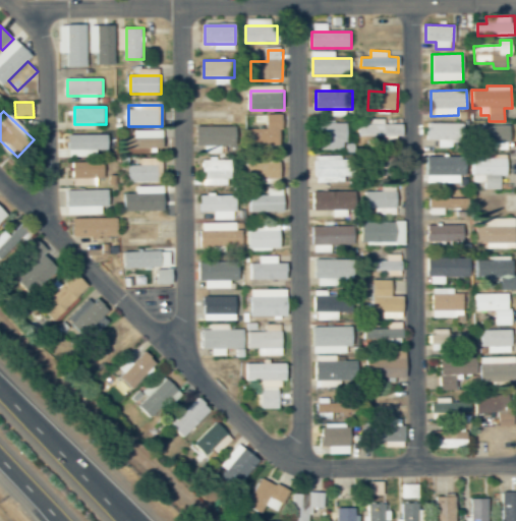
[(283,147),(283,114),(268,114),(268,128),(249,128),(249,147),(283,147)]
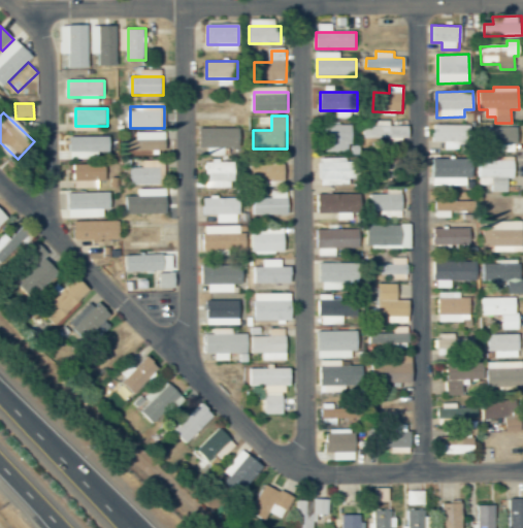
[(391,126),(391,121),(377,121),(377,128),(364,128),(364,138),(410,137),(410,126),(391,126)]
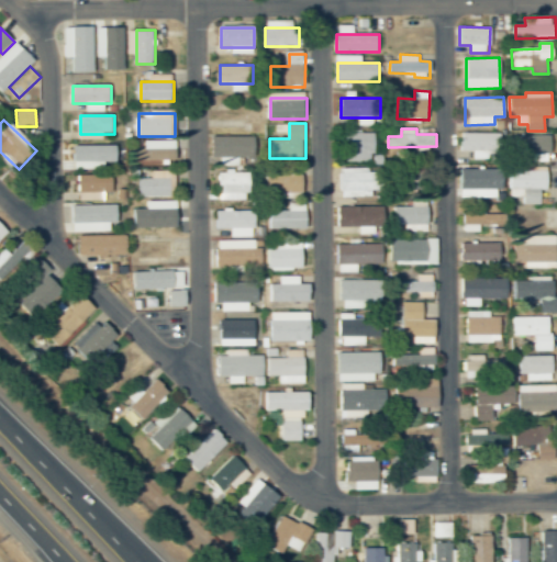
[(347,161),(376,161),(376,133),(347,133),(347,161)]
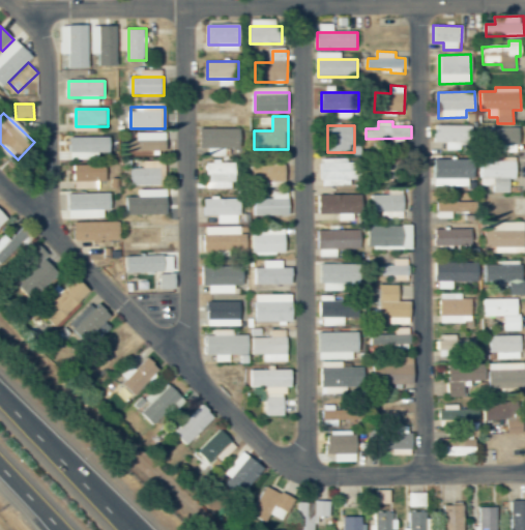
[(461,150),(461,143),(471,143),(471,125),(435,125),(435,143),(446,143),(446,149),(461,150)]
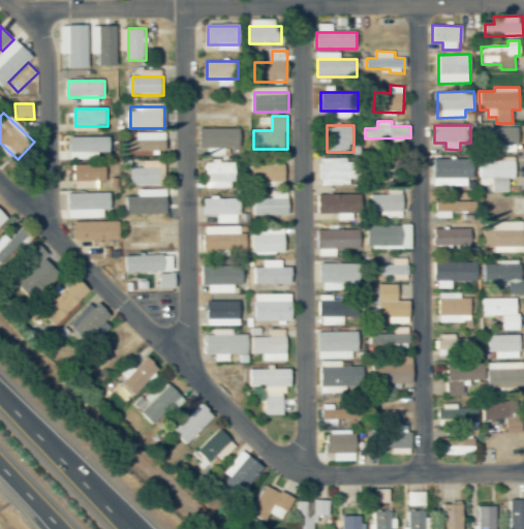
[(519,127),(484,128),(485,145),(519,144),(519,127)]
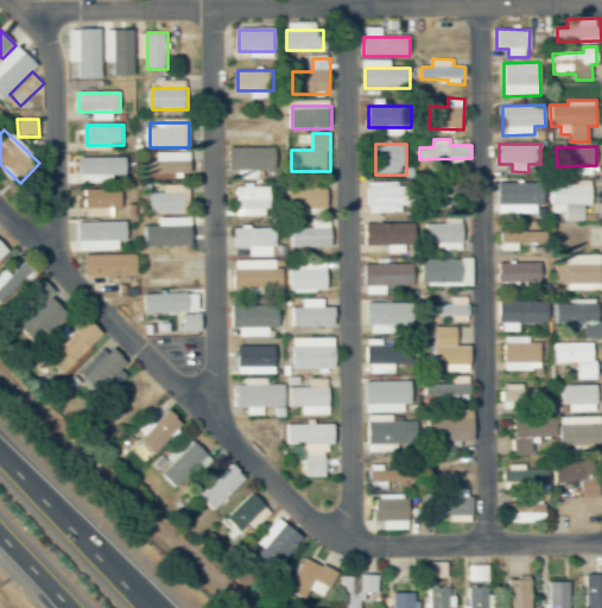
[(277,147),(230,147),(230,170),(277,170),(277,147)]
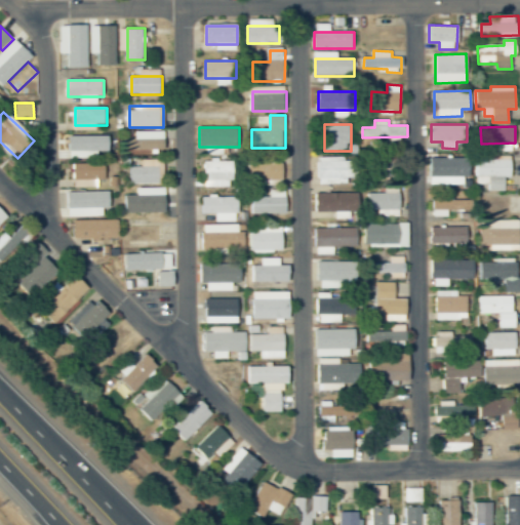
[(83,151),(109,151),(109,136),(83,136),(83,151)]
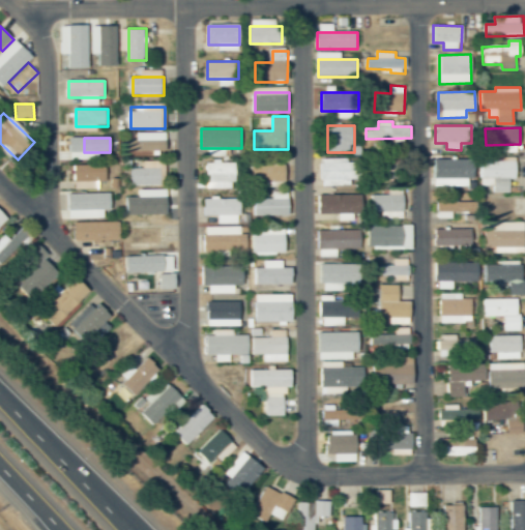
[(322,180),(358,179),(357,163),(348,163),(348,157),(321,158),(322,180)]
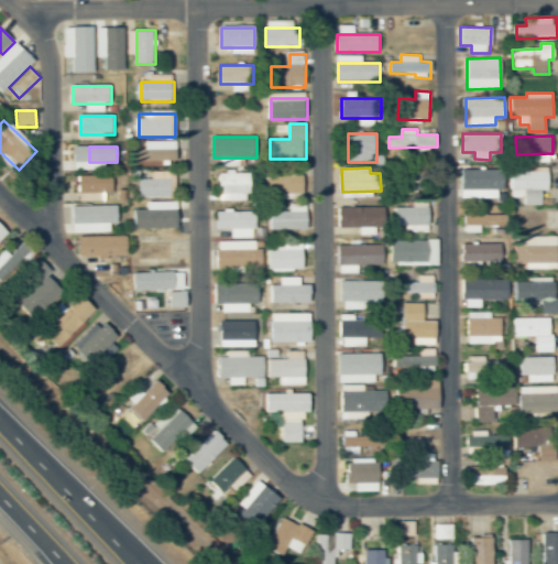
[(542,205),(542,190),(548,191),(548,169),(512,169),(512,198),(527,198),(527,205),(542,205)]
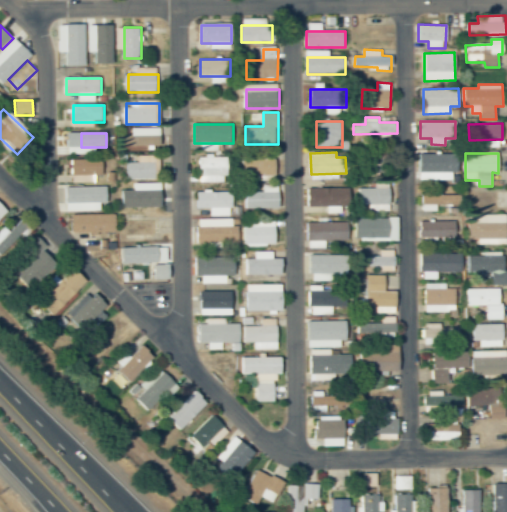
[(160,180),(160,157),(140,157),(140,163),(126,163),(126,180),(160,180)]
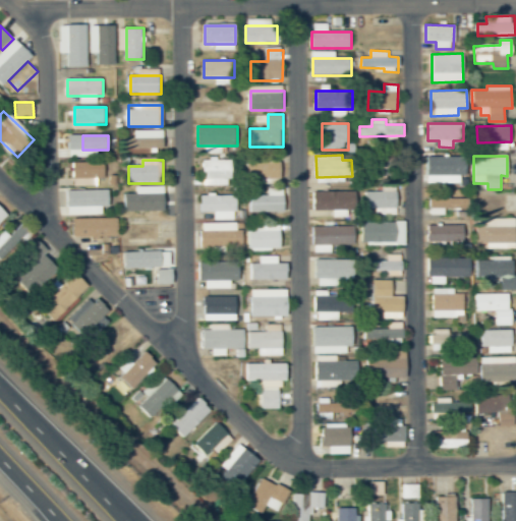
[(204,185),(232,185),(232,160),(204,160),(204,185)]
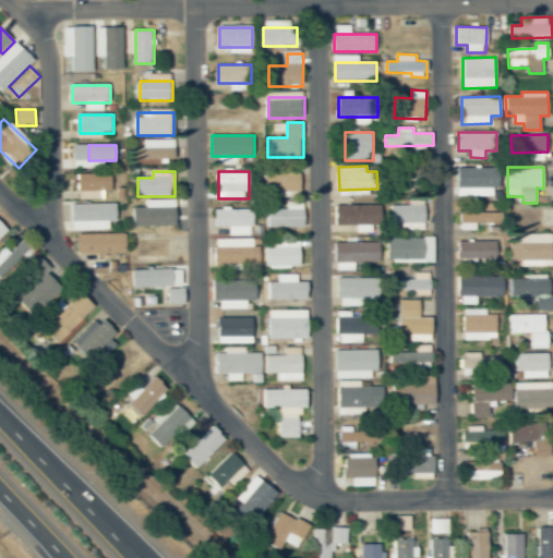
[(302,172),(265,172),(265,194),(302,194),(302,172)]
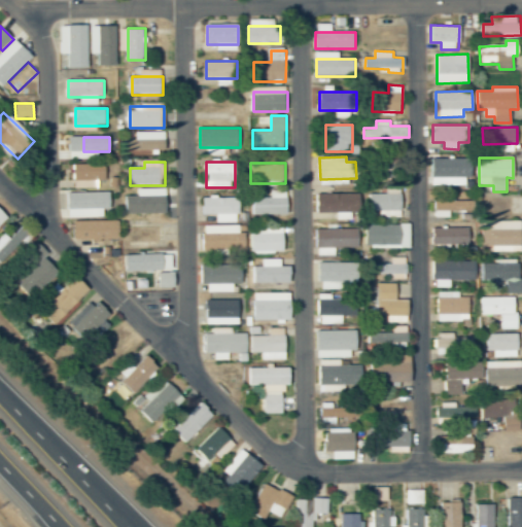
[(107,165),(75,165),(75,184),(107,184),(107,165)]
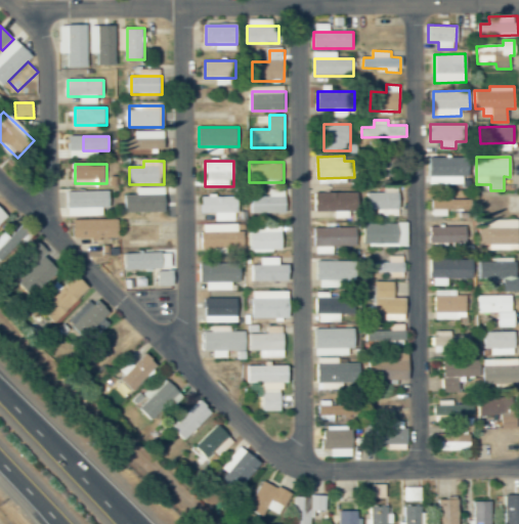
[(369,210),(379,210),(379,215),(399,216),(399,187),(385,187),(385,192),(369,192),(369,210)]
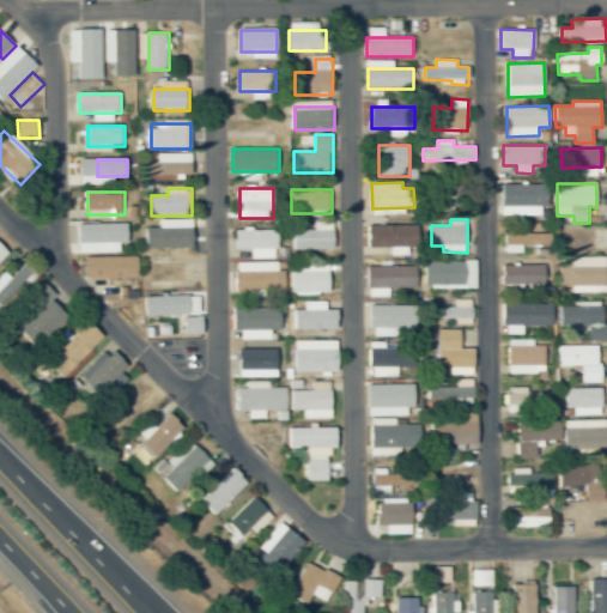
[(419,224),(376,225),(377,247),(393,247),(393,256),(410,255),(408,247),(420,247),(419,224)]
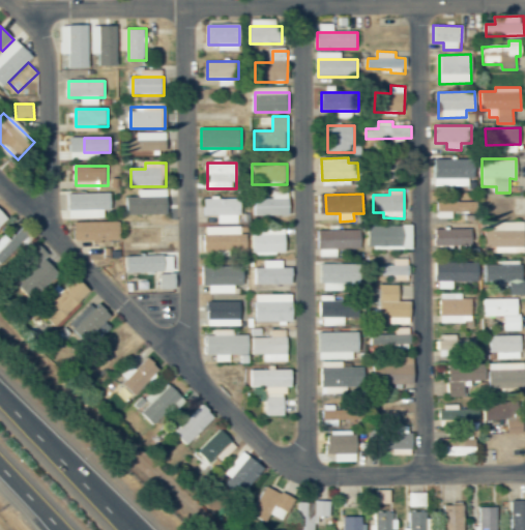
[(454,212),(478,212),(478,203),(457,203),(457,196),(438,196),(438,219),(455,219),(454,212)]
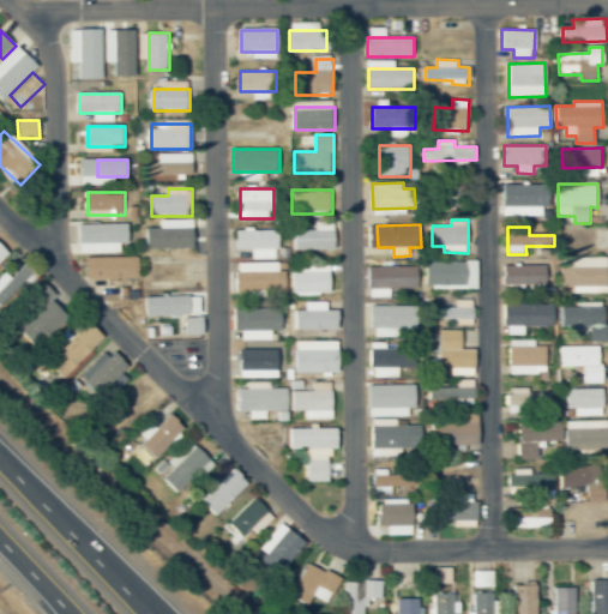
[(236,229),(236,251),(280,251),(280,229),(236,229)]
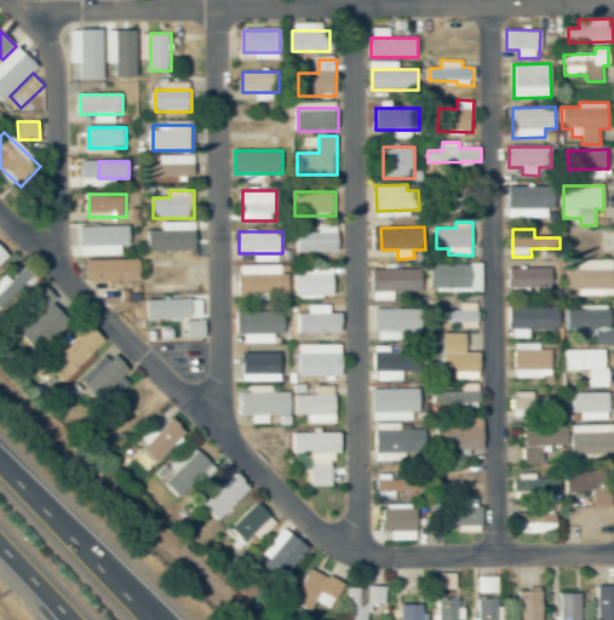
[(299,233),(299,253),(339,253),(339,233),(299,233)]
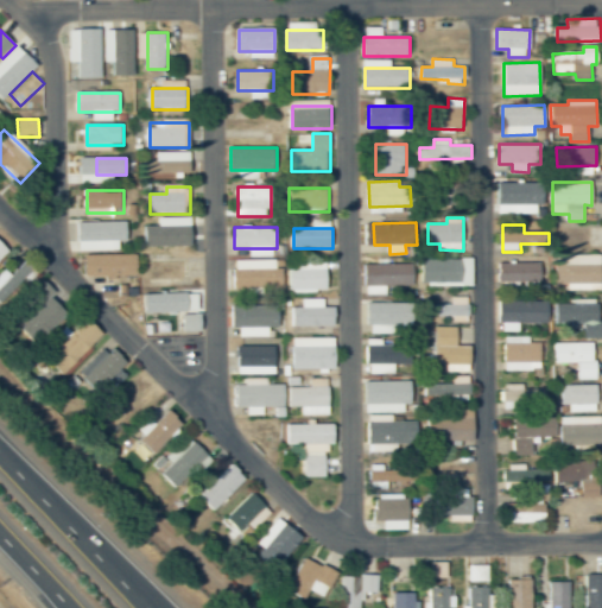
[(601,254),(561,255),(561,284),(570,284),(570,291),(601,291),(601,254)]
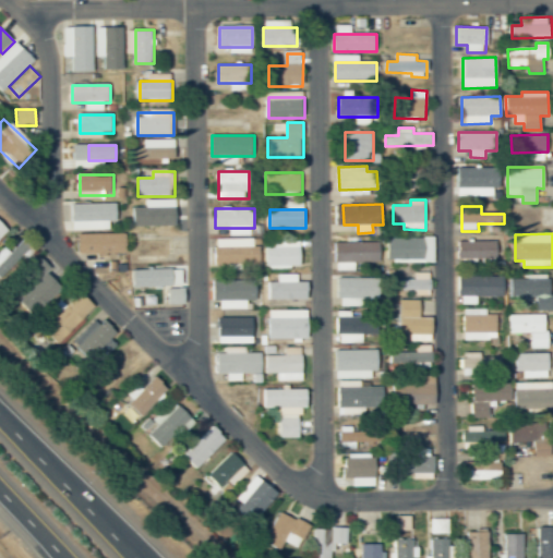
[(127,254),(127,234),(80,234),(80,254),(127,254)]
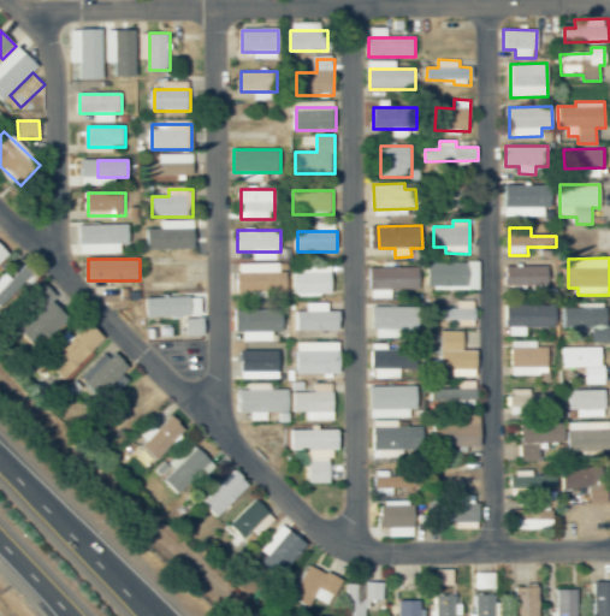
[(481,262),(428,261),(427,286),(481,288),(481,262)]
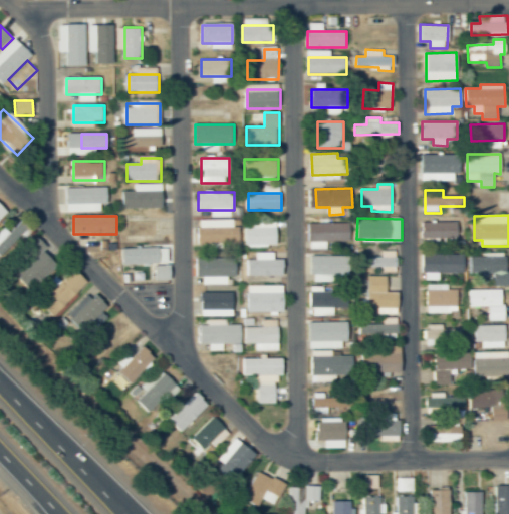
[(0,255),(3,258),(31,230),(20,219),(0,239),(0,255)]
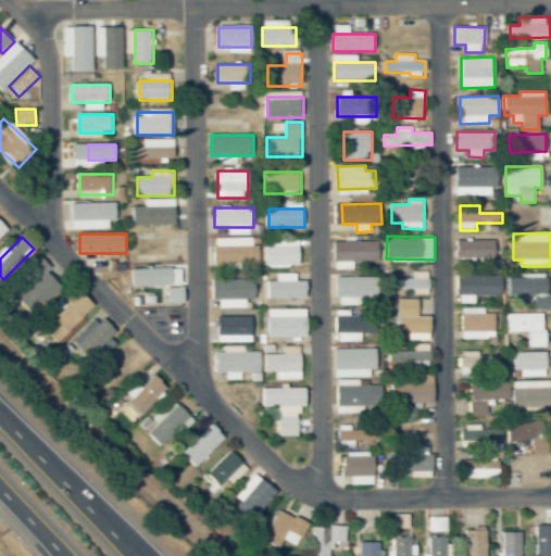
[(178,258),(178,239),(133,239),(133,258),(178,258)]
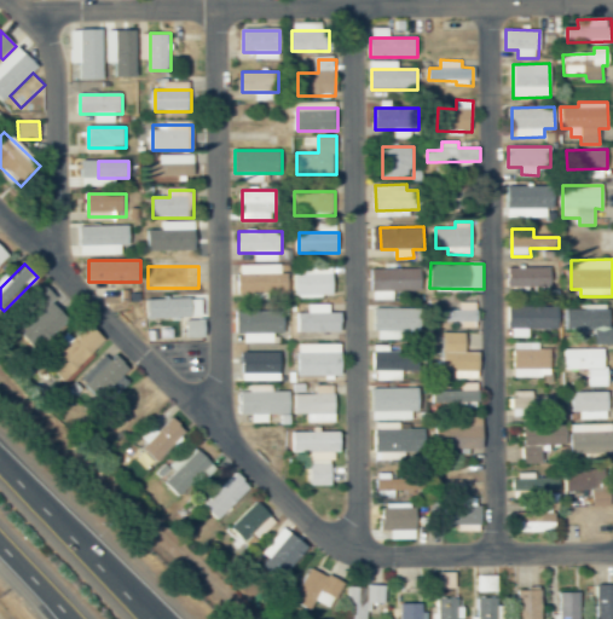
[(510,268),(510,288),(555,287),(554,267),(510,268)]
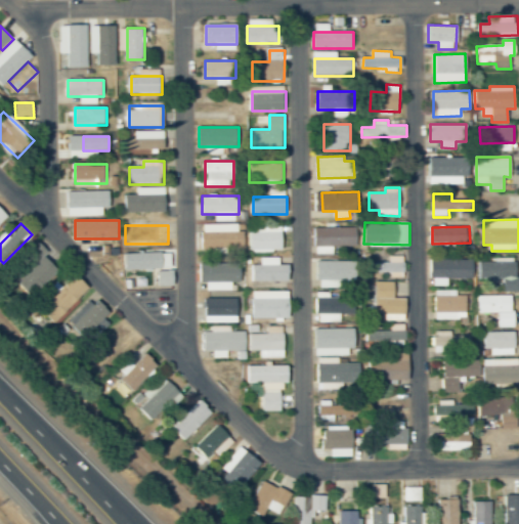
[(316,254),(334,254),(334,247),(358,247),(358,228),(317,227),(316,254)]
